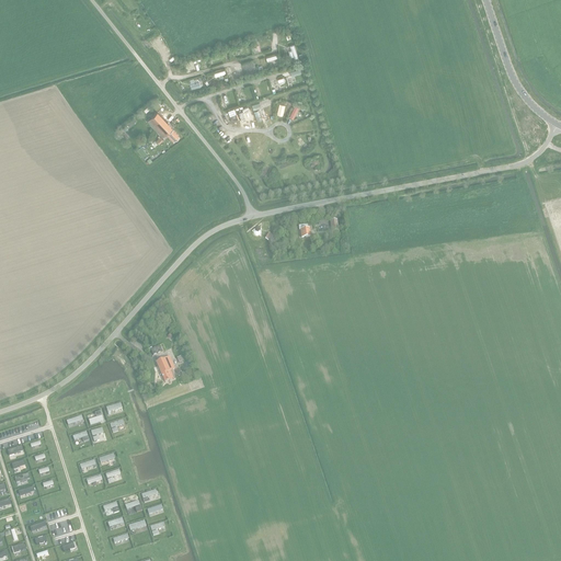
[(172,142),(179,136),(157,112),(147,122),(161,138),(165,135),(172,142)]
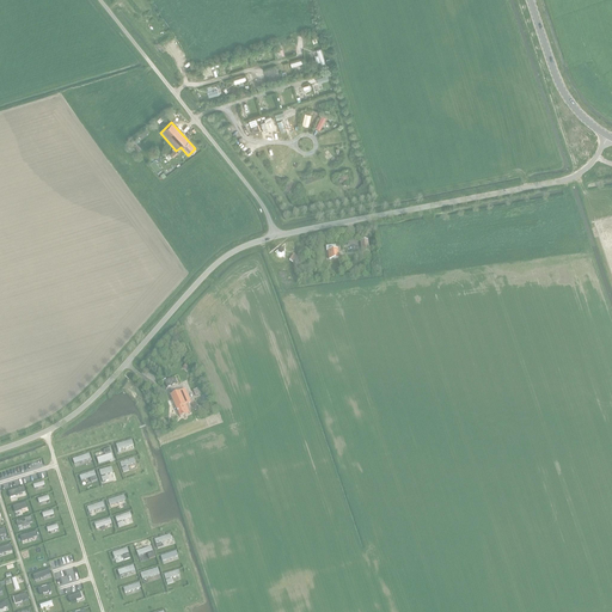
[(166,159),(169,161),(178,153),(175,150),(170,154),(171,154),(166,159)]
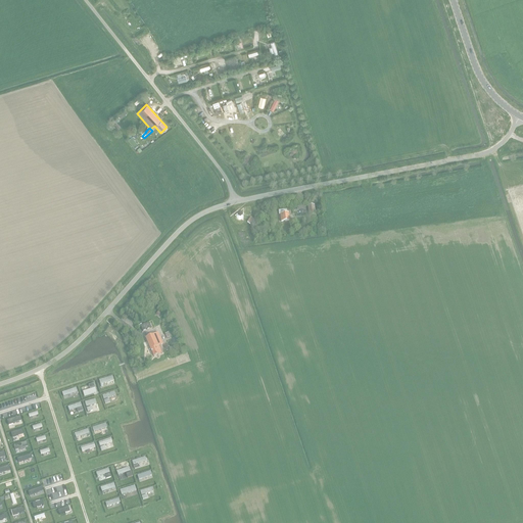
[(288,214),(287,214),(286,209),(278,211),(279,215),(280,215),(281,222),(289,221),(288,214)]
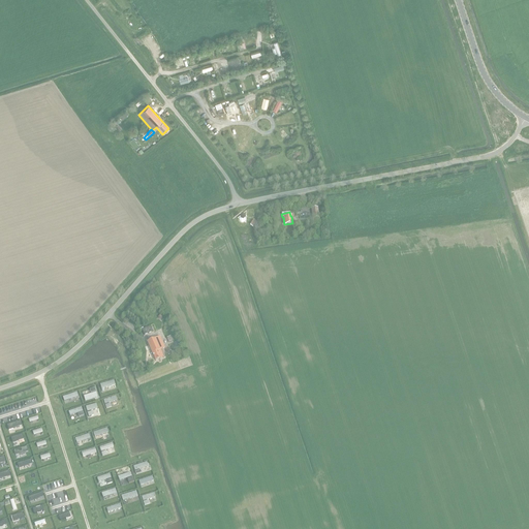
[(142,329),(144,335),(152,332),(150,325),(142,329)]
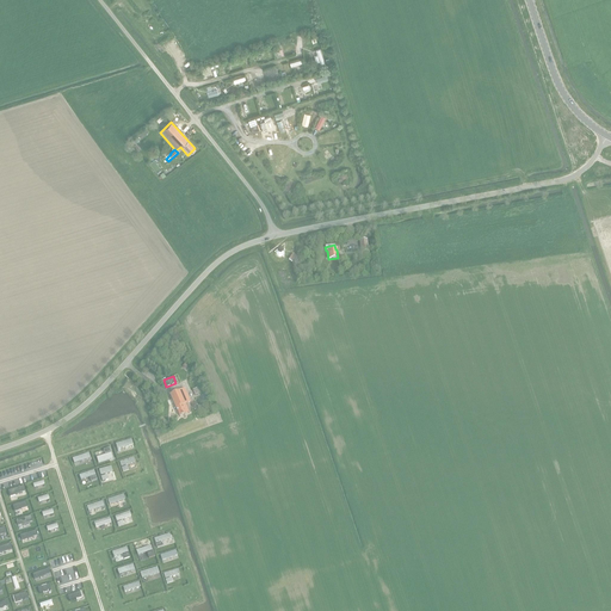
[(170,395),(179,417),(187,413),(184,405),(190,402),(184,389),(170,395)]
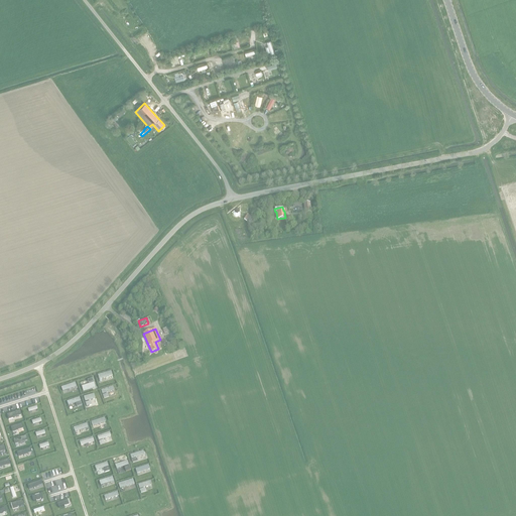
[(111,370),(98,375),(99,379),(113,375),(111,370)]
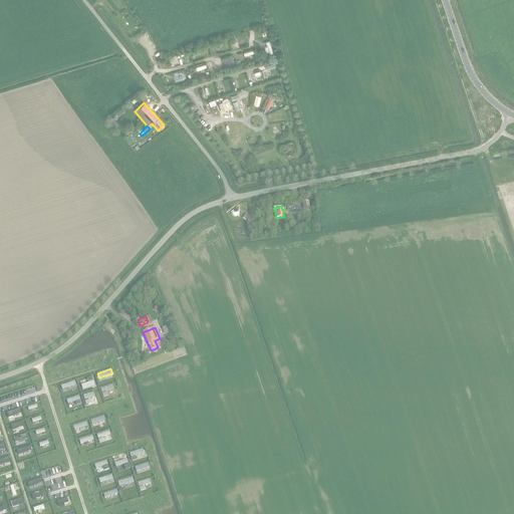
[(89,382),(81,386),(82,390),(94,386),(91,376),(87,378),(88,381),(89,381),(89,382)]
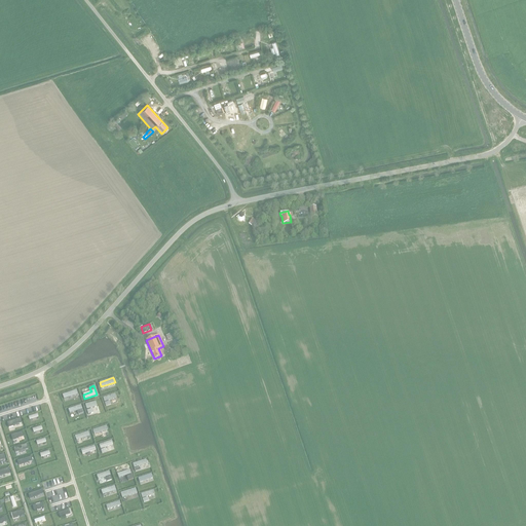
[(76,389),(62,393),(64,399),(78,393),(76,389)]
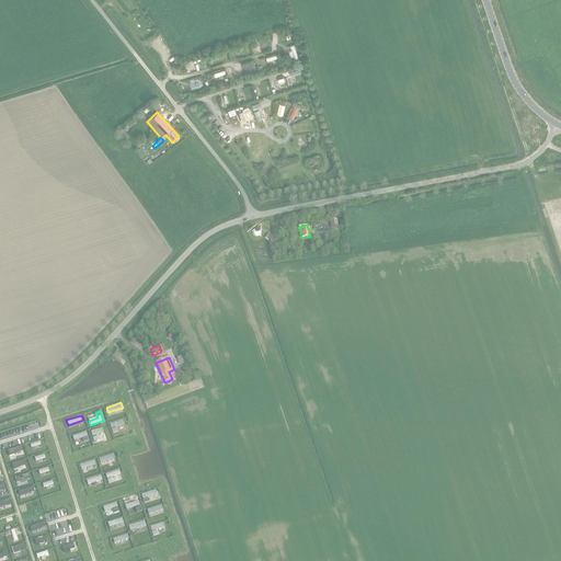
[(124,424),(123,420),(110,424),(113,434),(117,432),(116,428),(115,428),(115,427),(124,424)]
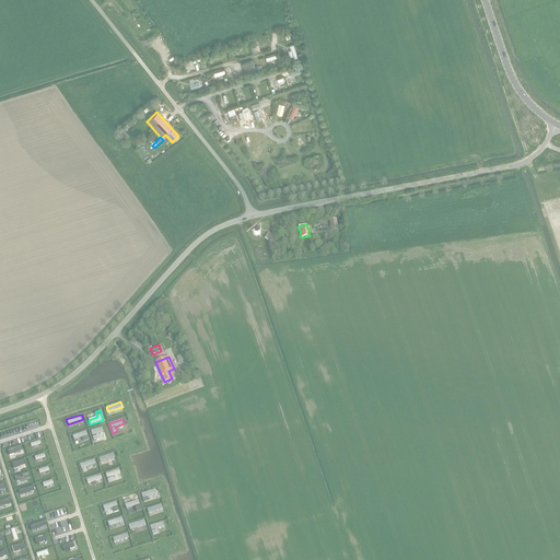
[(102,428),(91,431),(94,441),(98,440),(97,435),(96,436),(96,434),(97,434),(103,432),(102,428)]
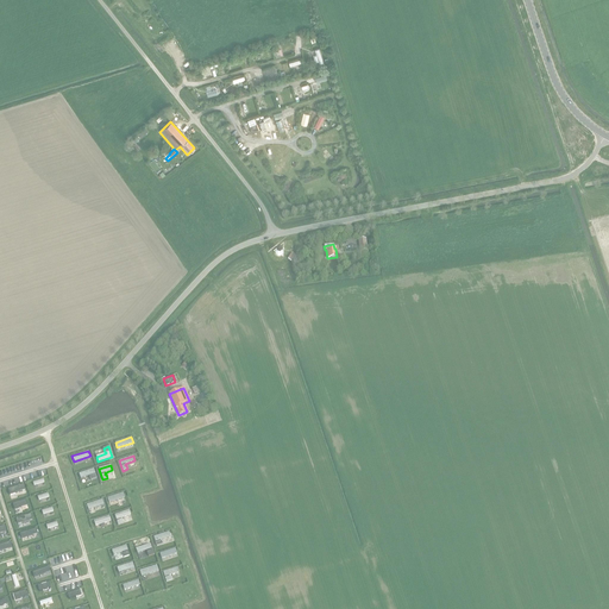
[(93,469),(79,473),(80,478),(89,476),(90,476),(90,477),(89,477),(90,481),(96,478),(93,469)]
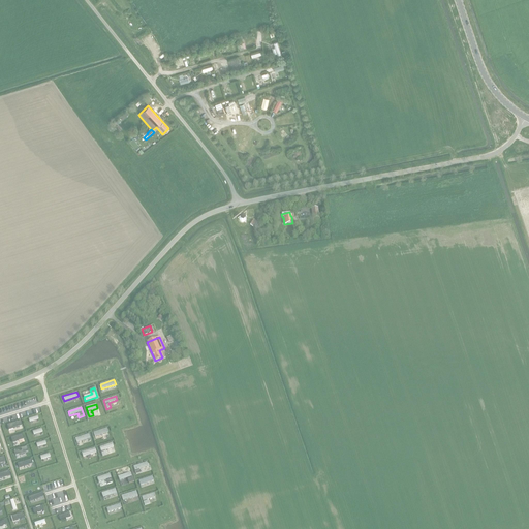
[(21,421),(6,425),(8,429),(22,425),(21,421)]
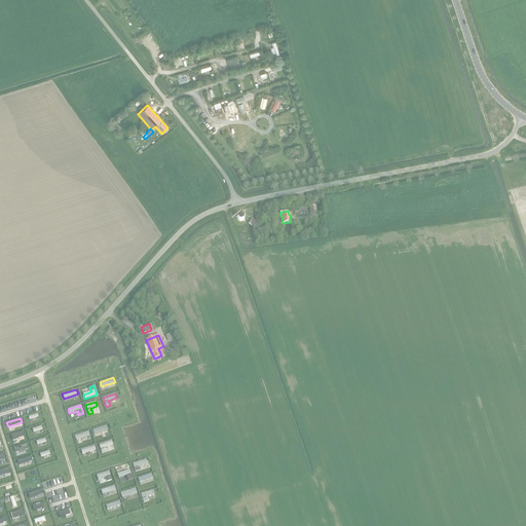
[(94,435),(107,430),(106,425),(92,429),(94,435)]
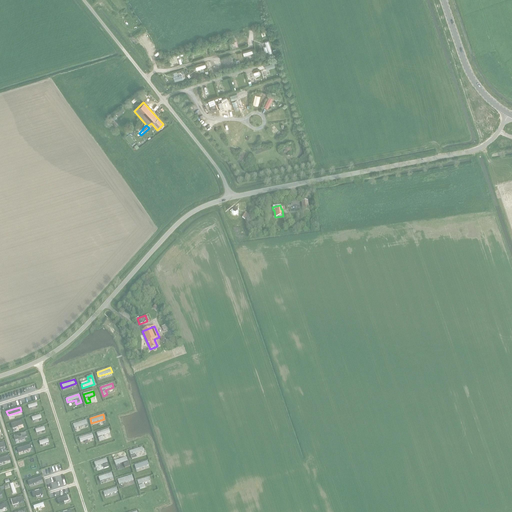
[(86,419),(73,424),(74,428),(87,424),(86,419)]
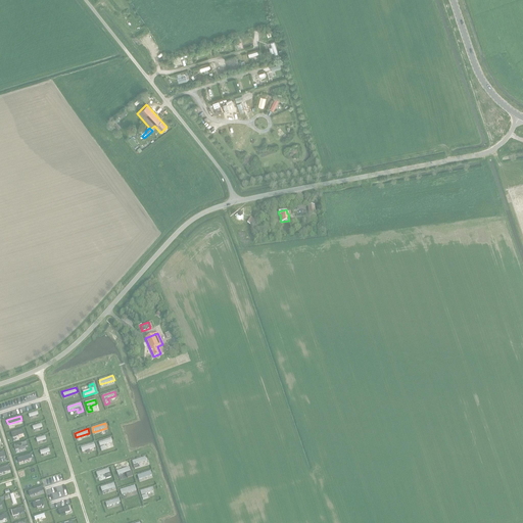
[(110,438),(98,442),(99,446),(100,446),(101,447),(100,447),(101,450),(106,449),(105,445),(104,446),(103,445),(112,442),(110,438)]
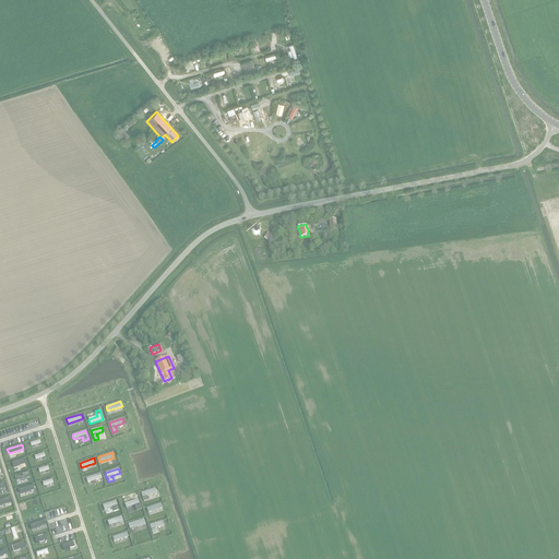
[(28,472),(15,475),(16,480),(20,479),(20,482),(27,479),(26,477),(30,476),(28,472)]
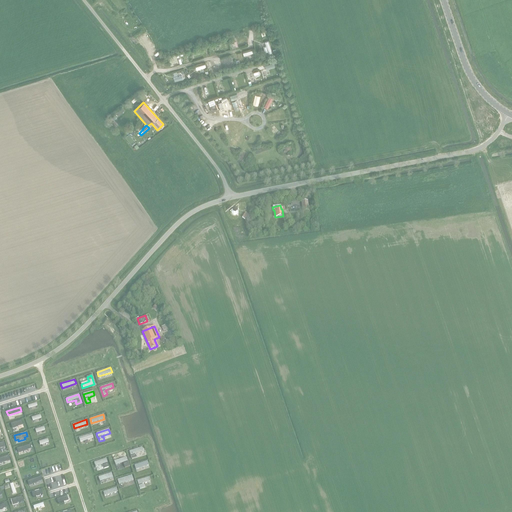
[(92,433),(79,437),(80,442),(93,438),(92,433)]
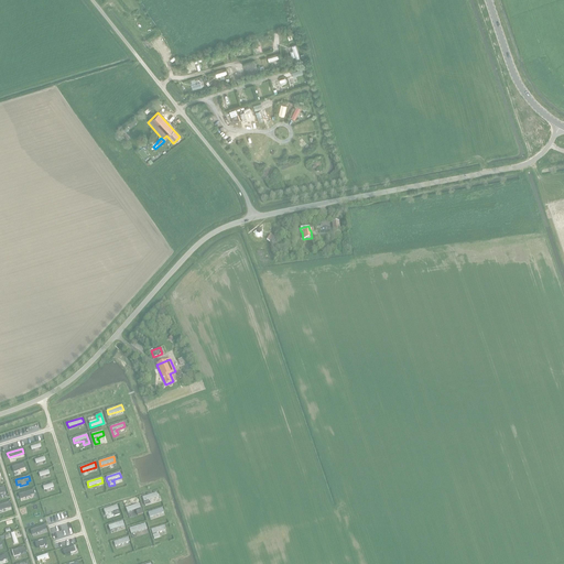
[(33,489),(19,494),(20,498),(35,494),(33,489)]
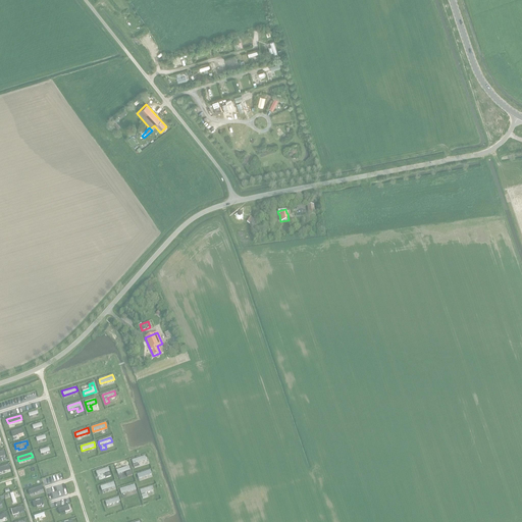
[(145,456),(132,460),(135,468),(140,467),(139,464),(138,464),(138,463),(146,461),(145,456)]
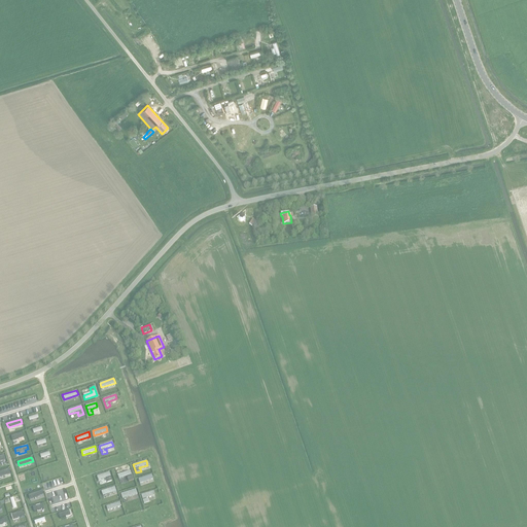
[(130,470),(117,475),(118,479),(127,477),(128,476),(128,477),(127,478),(128,480),(129,482),(133,480),(130,470)]
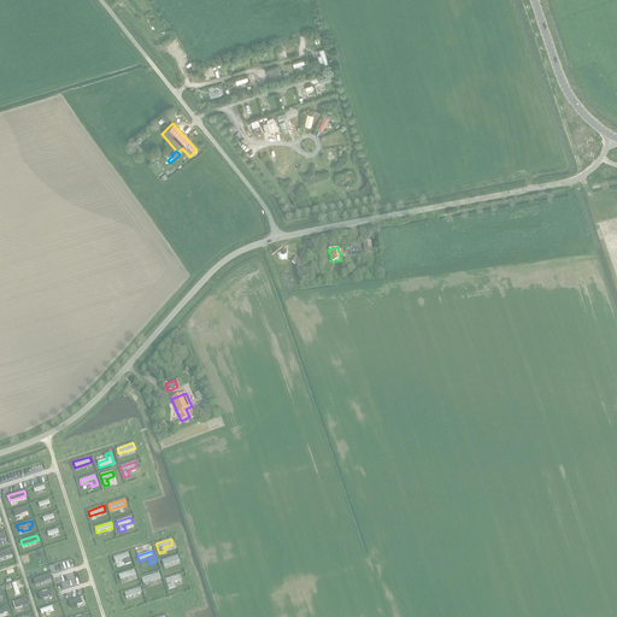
[(128,553),(113,558),(115,563),(123,559),(124,559),(125,560),(124,560),(125,565),(131,563),(128,553)]
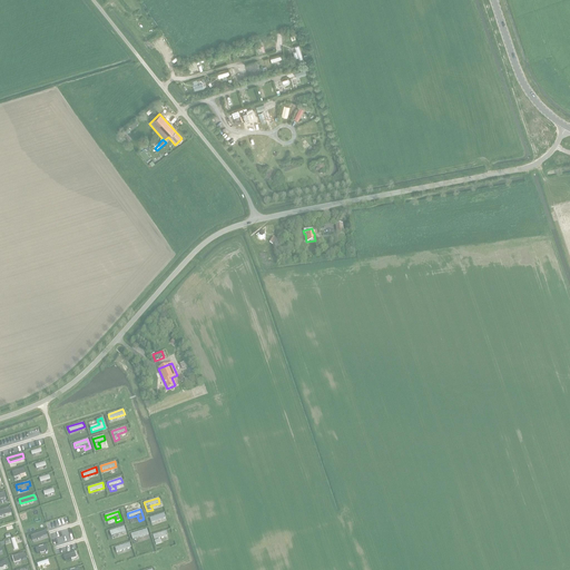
[(149,518),(151,523),(165,518),(164,513),(149,518)]
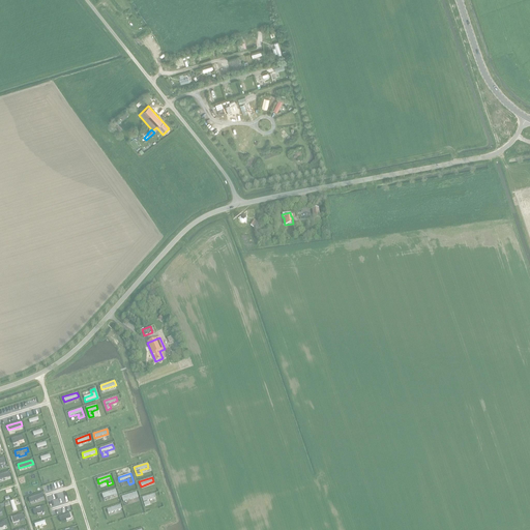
[(115,490),(101,494),(102,498),(117,494),(115,490)]
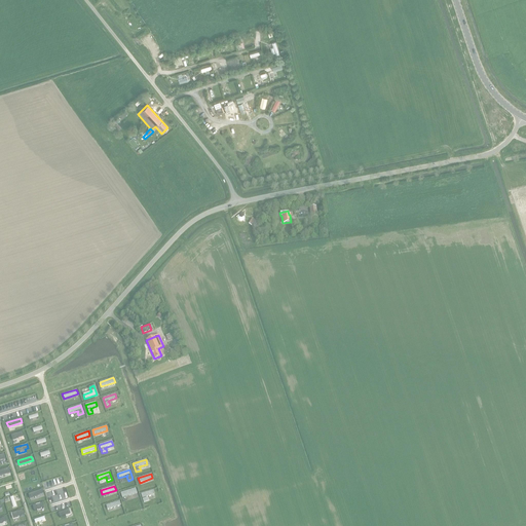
[(42,489),(29,493),(30,498),(43,494),(42,489)]
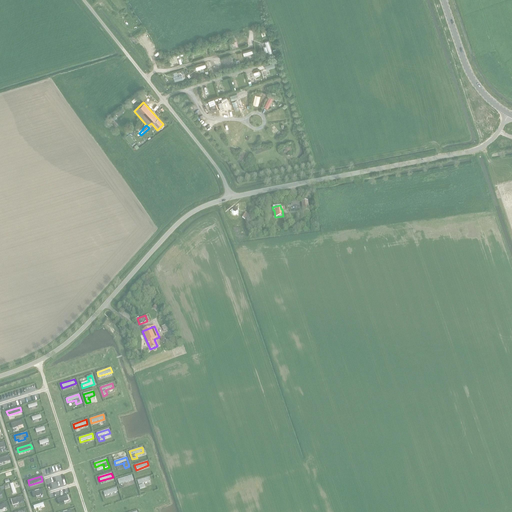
[(132,476),(117,480),(119,485),(133,481),(132,476)]
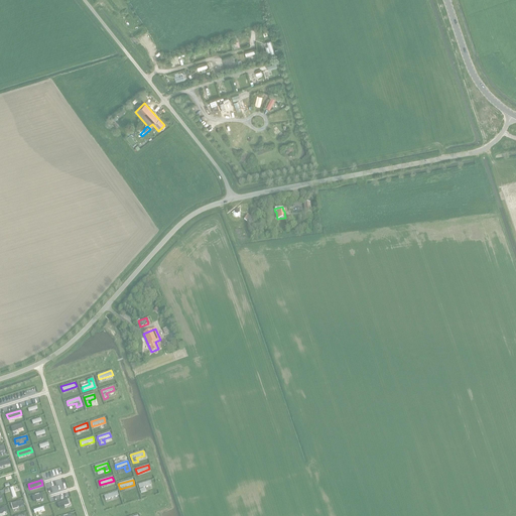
[(150,481),(138,485),(141,493),(145,492),(144,488),(143,489),(143,488),(151,485),(150,481)]
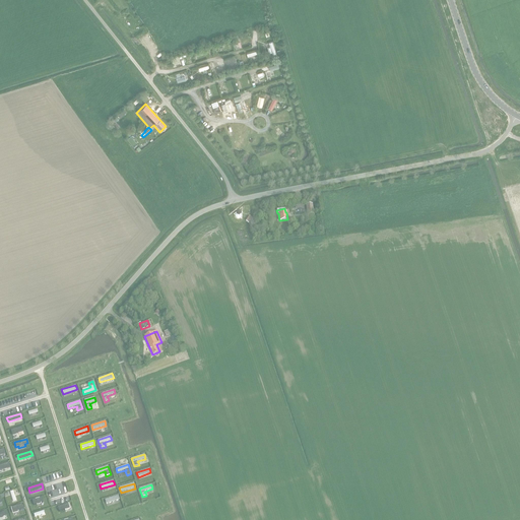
[(105,500),(106,504),(119,500),(118,496),(105,500)]
